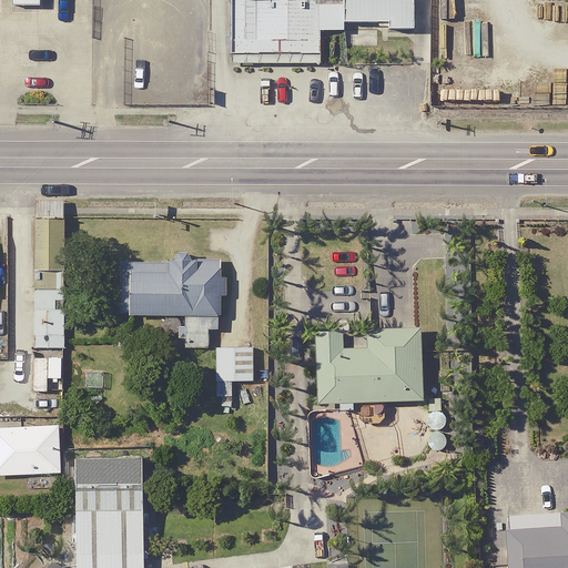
[(209,0),(208,68),(294,69),(295,38),(405,39),(405,0),(209,0)]
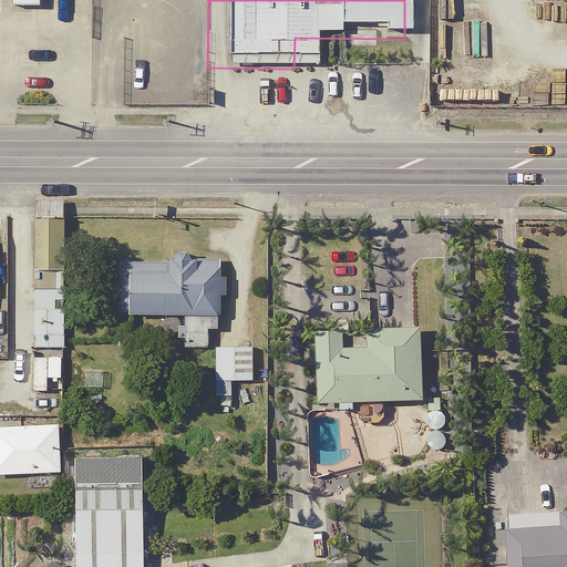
[(63,271),(64,225),(35,224),(34,271),(63,271)]
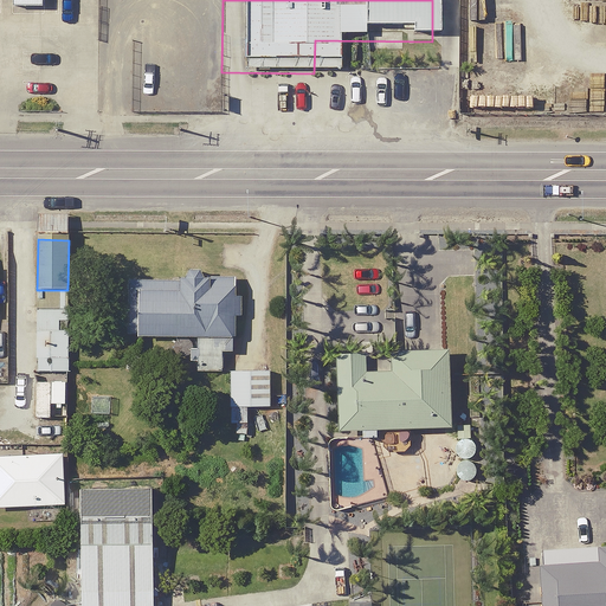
[(187,269),(187,277),(184,277),(184,282),(129,279),(127,337),(198,340),(197,372),(221,373),(223,352),(232,352),(233,317),(242,317),(243,296),(234,296),(234,279),(202,278),(202,270),(187,269)]
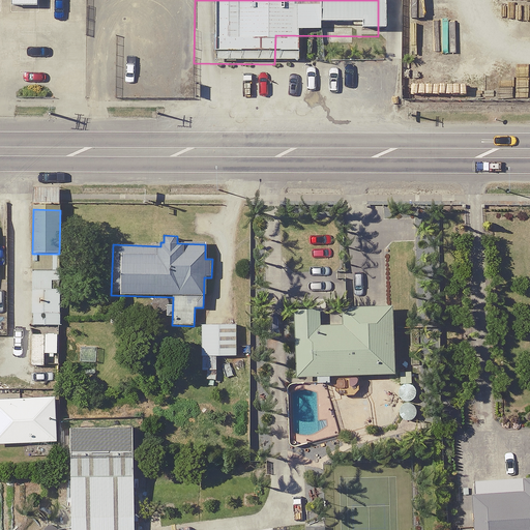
[(60,274),(34,273),(32,325),(58,326),(60,274)]
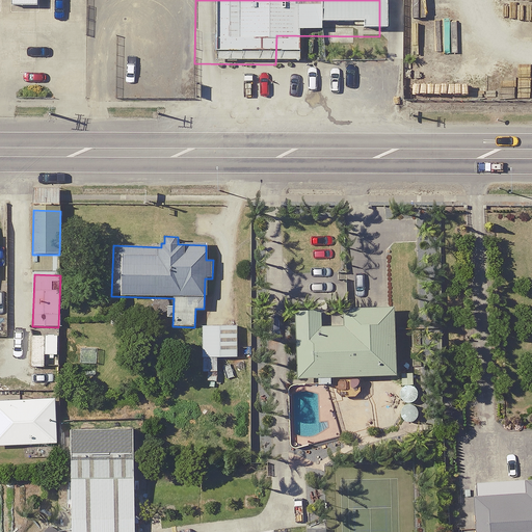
[(297,380),(316,379),(316,386),(329,386),(329,378),(394,376),(392,309),(343,311),(344,327),(295,329),(297,380)]
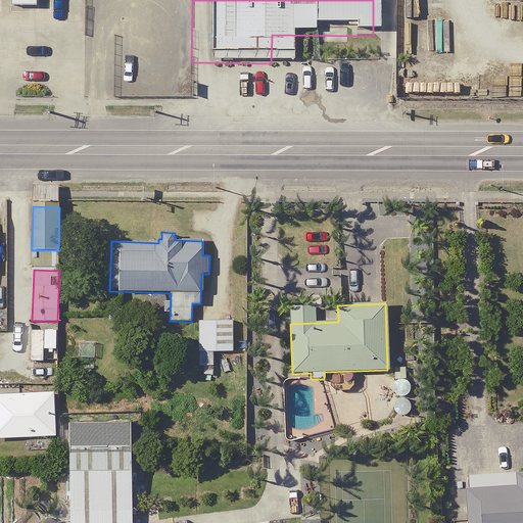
[(199,322),(199,352),(199,365),(216,365),(216,352),(232,352),(232,322),(199,322)]
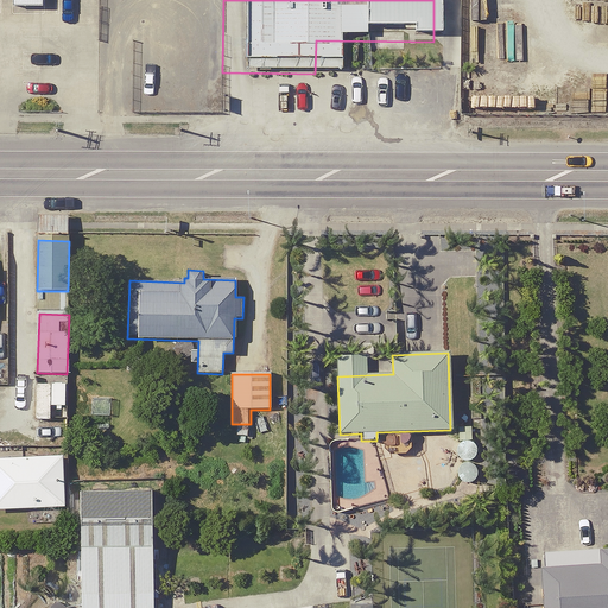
[(0,510),(64,508),(63,458),(0,460),(0,510)]
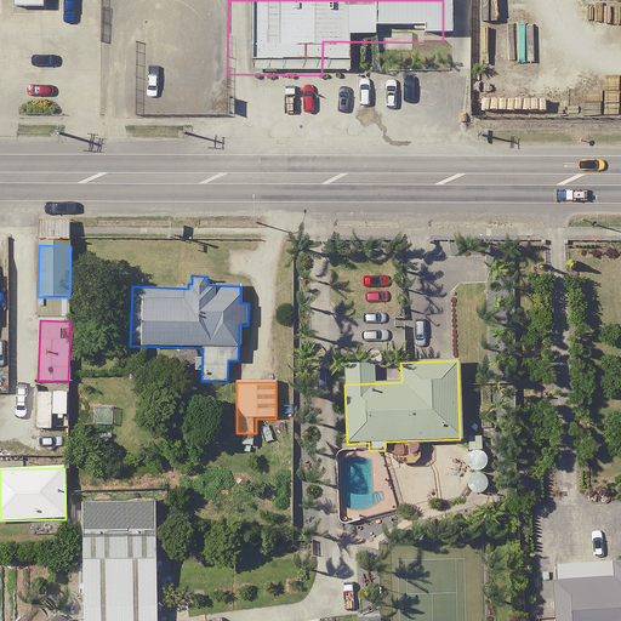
[(157,620),(157,505),(83,506),(83,620),(157,620)]
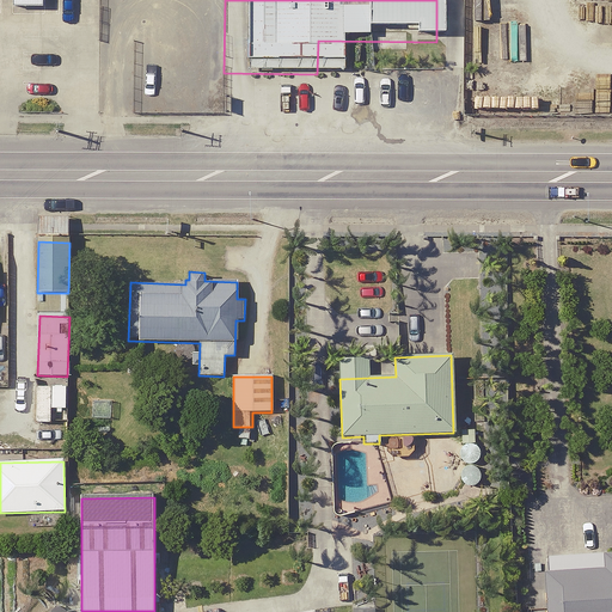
[(611,611),(611,556),(543,561),(546,611),(611,611)]
